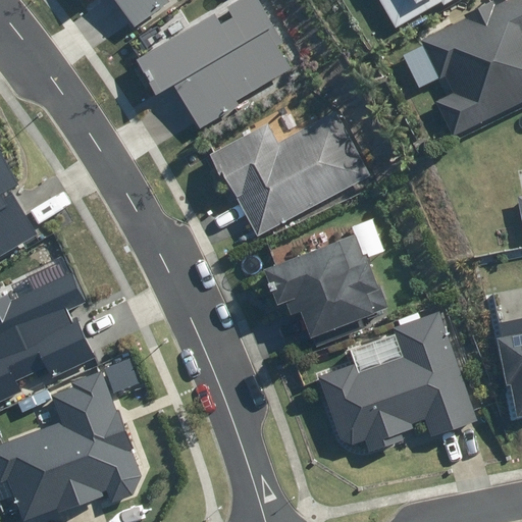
[(114,0),(136,29),(172,3),(169,0),(114,0)]
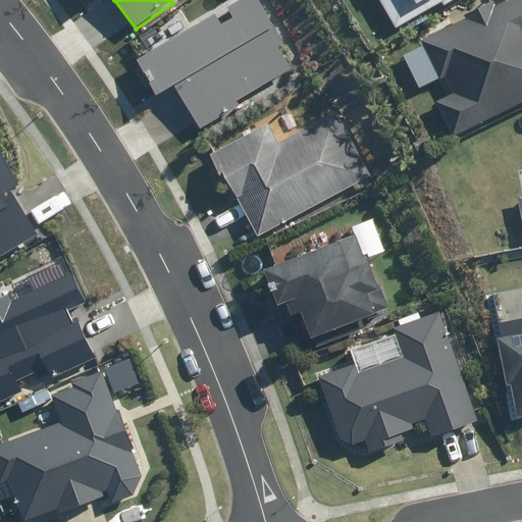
[(262,0),(232,0),(135,59),(157,96),(174,86),(201,131),(247,103),(244,97),(293,67),(279,45),(288,41),(262,0)]
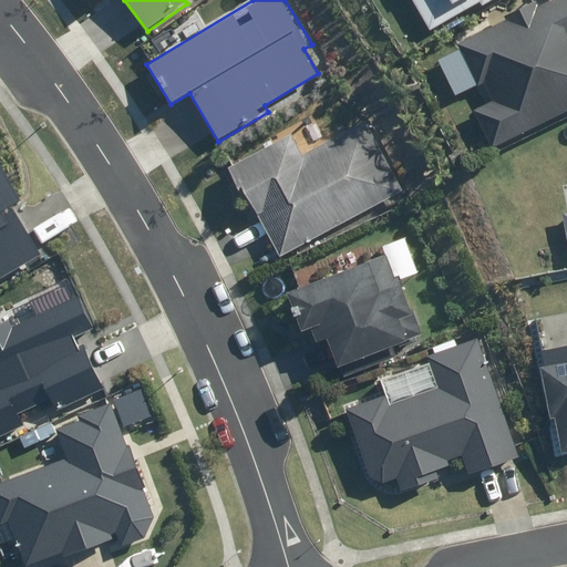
[(410,0),(428,32),(486,0),(410,0)]
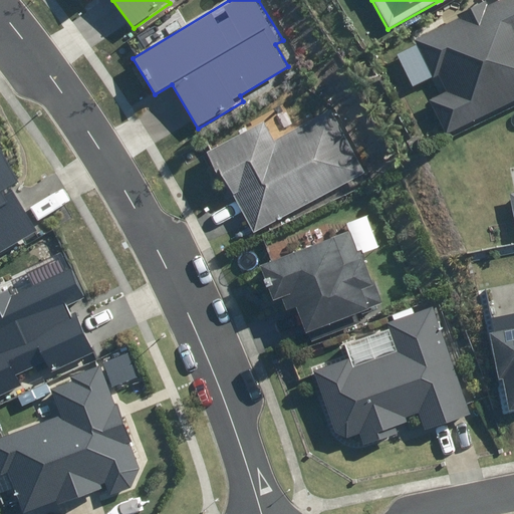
[(425,106),(441,139),(513,100),(513,0),(498,0),(489,5),(486,0),(485,0),(458,14),(461,20),(397,52),(415,87),(431,79),(441,98),(425,106)]
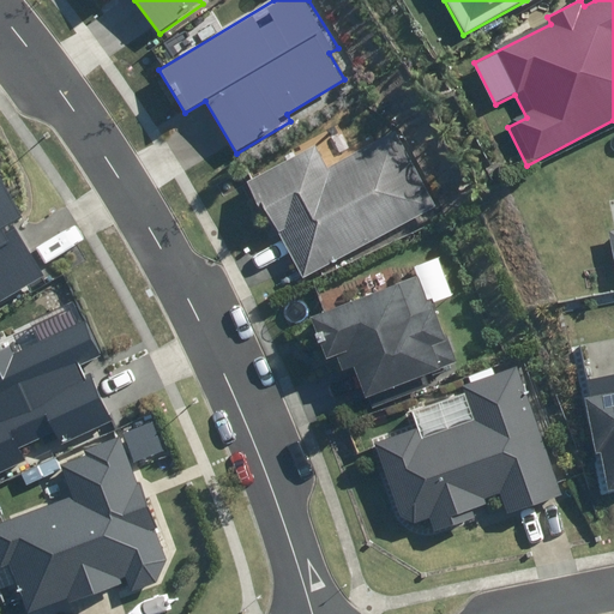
[(250,180),(302,278),(439,206),(398,128),(356,150),(342,122),(288,151),(292,158),(250,180)]
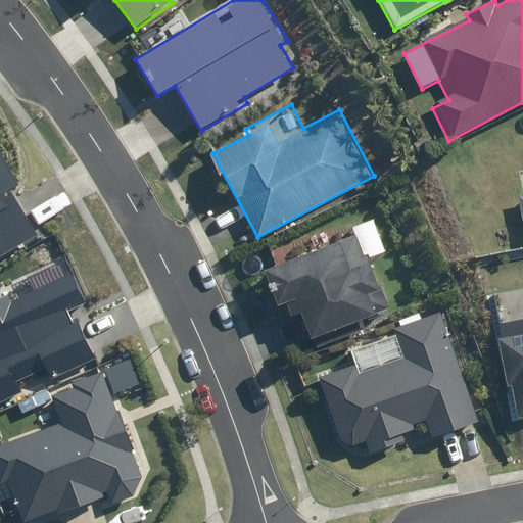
[(0,257),(35,238),(8,192),(24,184),(0,143),(0,257)]
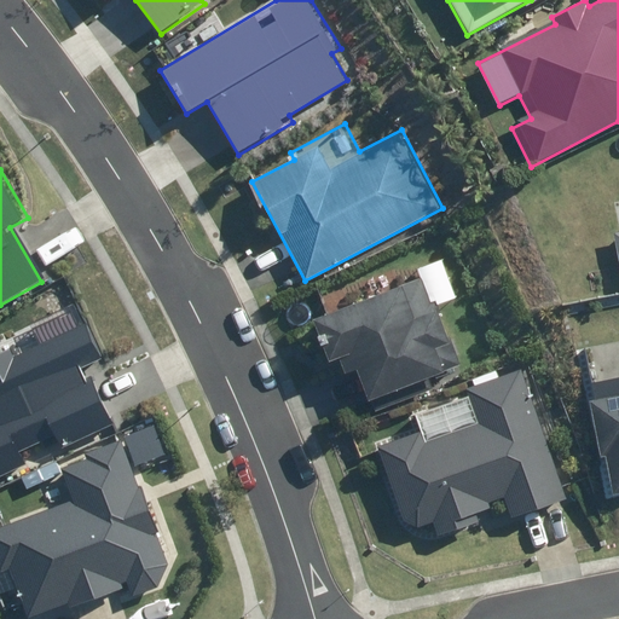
[(618,197),(608,201),(618,255),(618,197)]
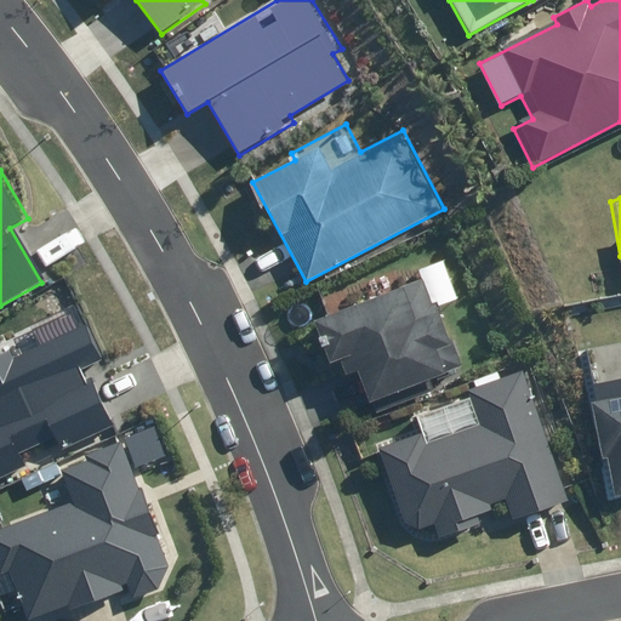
[(448,258),(420,269),(423,278),(434,307),(462,296),(448,258)]
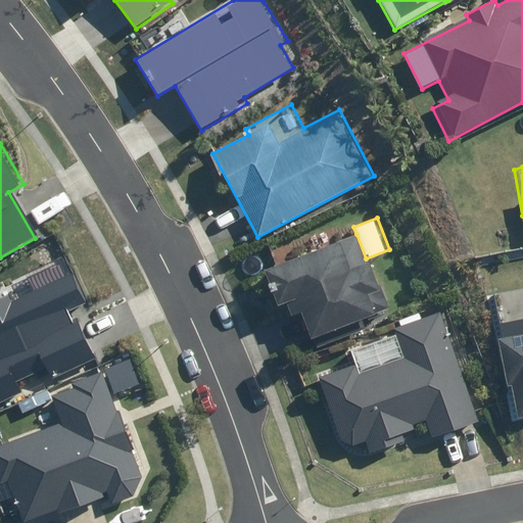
[(265,271),(284,320),(302,313),(313,339),(386,311),(366,258),(357,234),(265,271)]
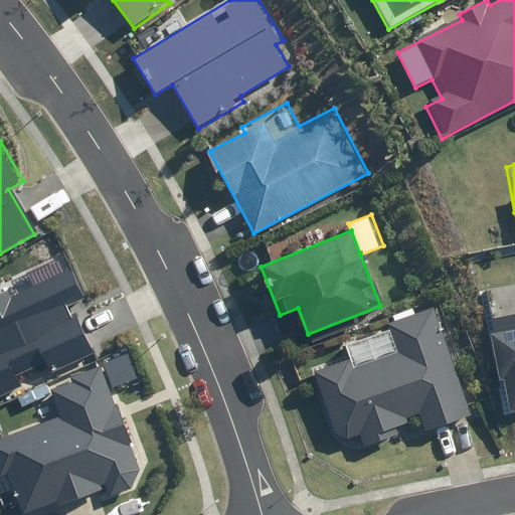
[(3,287),(0,288),(0,398),(98,357),(74,304),(83,300),(70,270),(8,297),(3,287)]
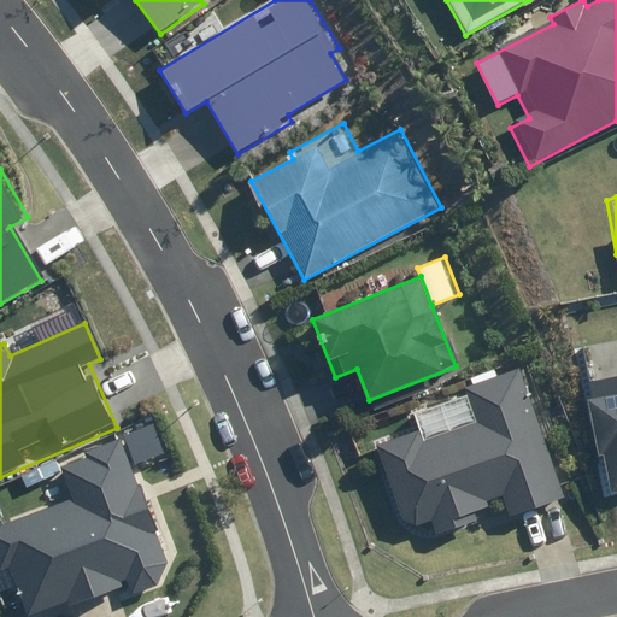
[(616,495),(616,334),(579,342),(610,498),(616,495)]
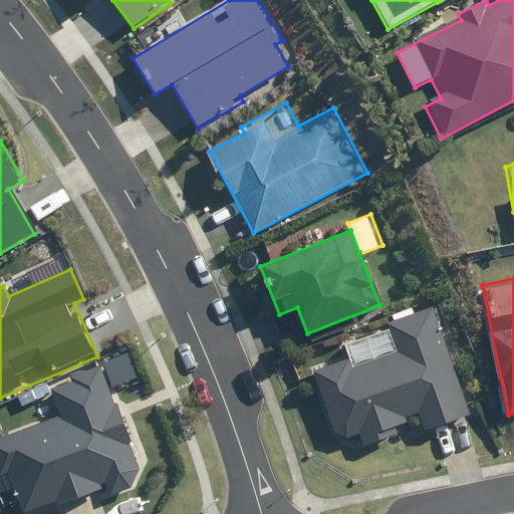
[(310,367),(339,449),(421,420),(425,430),(472,413),(433,303),(388,319),(391,328),(344,344),(348,354),(310,367)]
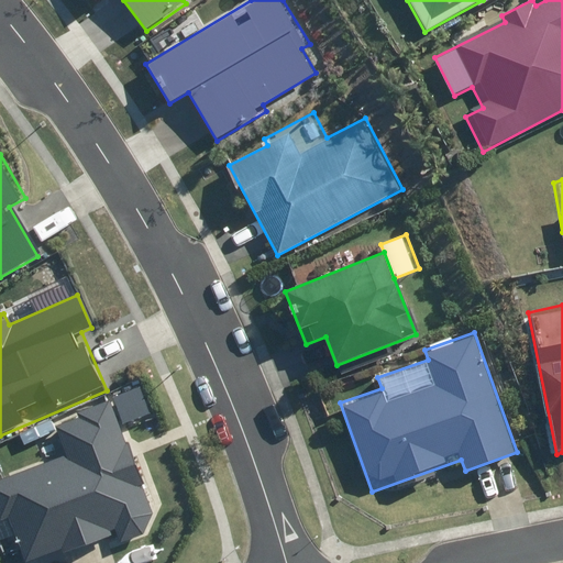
[(118,543),(162,526),(113,396),(77,410),(80,419),(52,430),(62,457),(0,479),(0,551),(1,554),(12,550),(17,562),(48,562),(116,538),(118,543)]
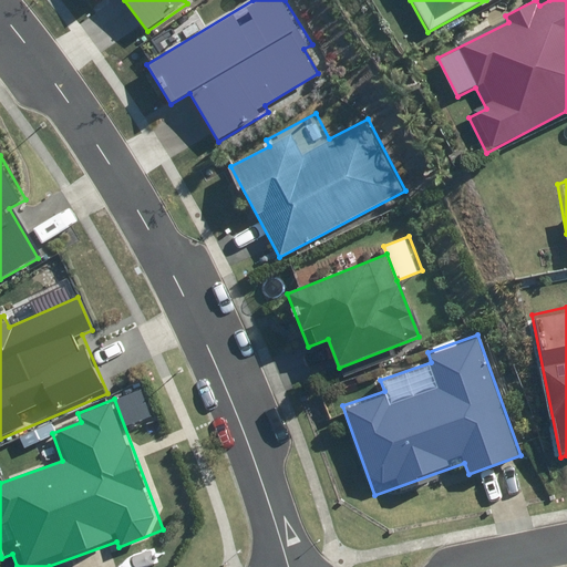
All buildings are outlined.
